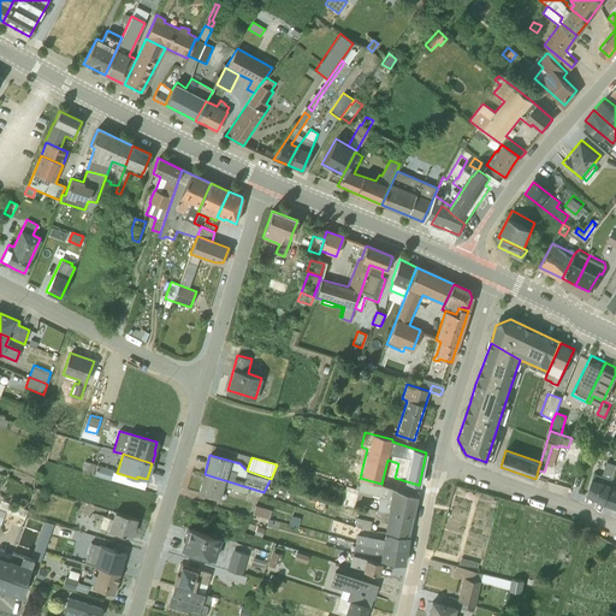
[(95,465),(84,461),(82,472),(93,475),(95,465)]
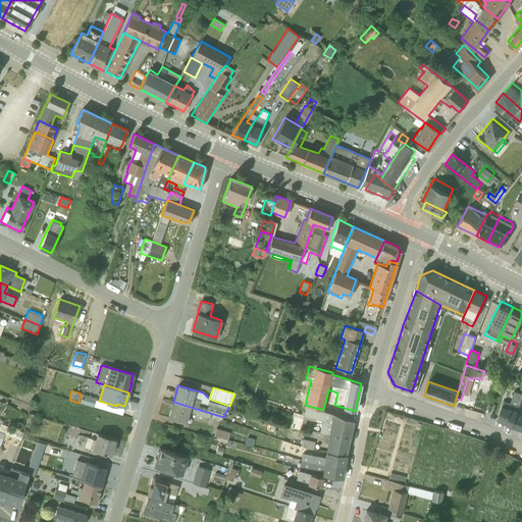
[(96,399),(83,395),(80,404),(93,408),(96,399)]
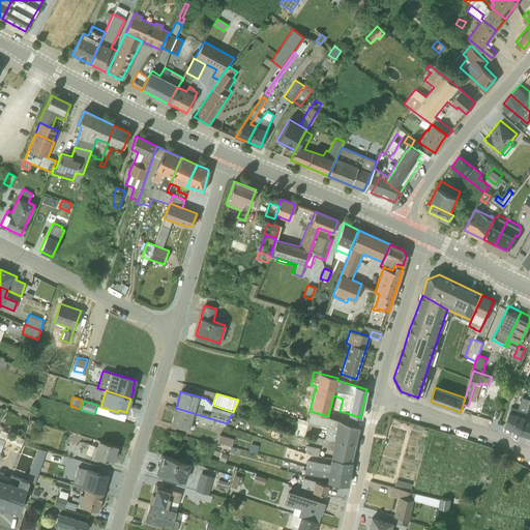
[(528,409),(511,404),(505,425),(521,431),(528,409)]
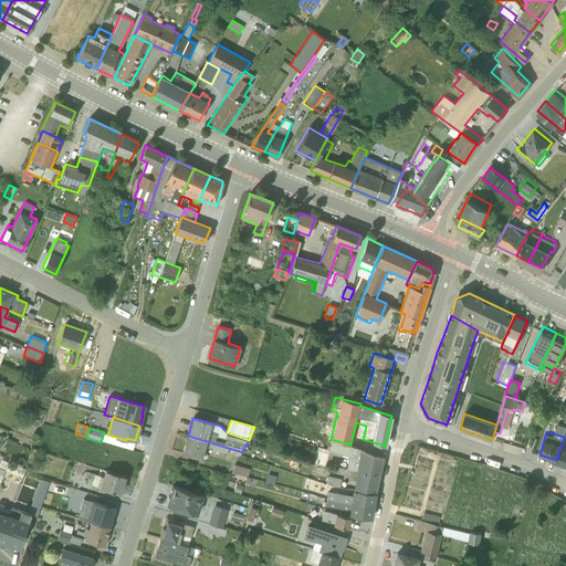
[(213,450),(226,454),(228,448),(188,436),(182,452),(201,459),(206,447),(213,449),(213,450)]
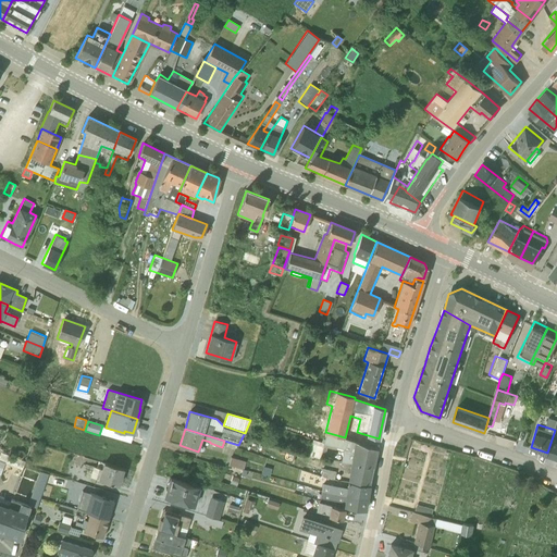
[(341,461),(372,467),(376,449),(356,442),(326,433),(323,443),(313,440),(311,443),(309,442),(305,453),(307,455),(320,459),(323,459),(326,447),(343,450),(341,461)]
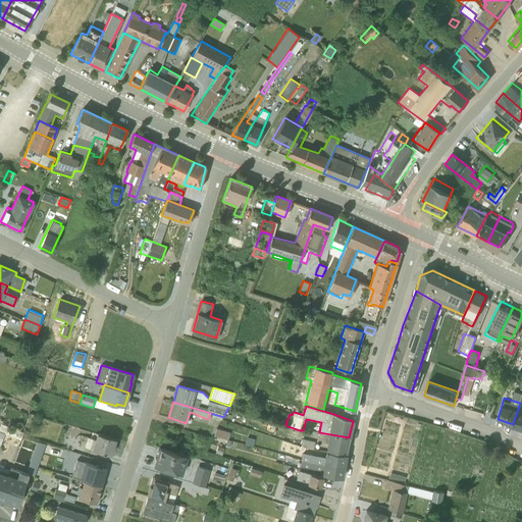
[(521,411),(517,410),(513,424),(521,426),(521,411)]
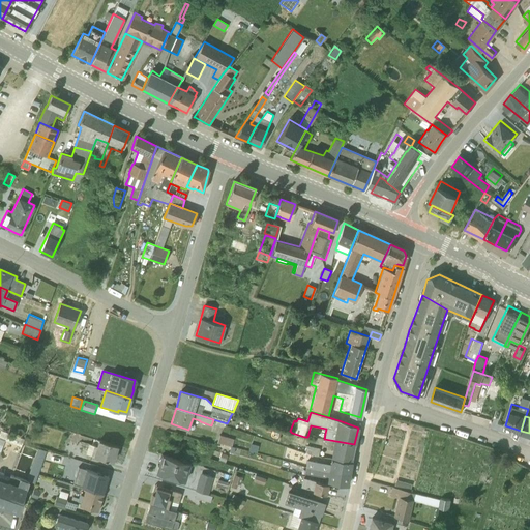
[(221,435),(219,442),(233,444),(234,437),(221,435)]
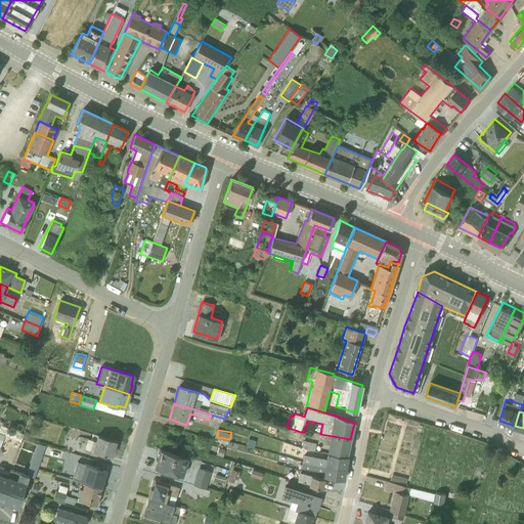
[(350,439),(320,434),(320,437),(324,438),(323,443),(329,444),(326,453),(347,456),(350,439)]
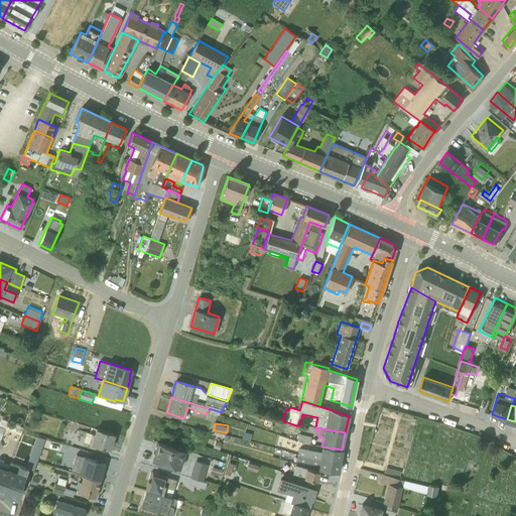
[(88,434),(86,442),(109,449),(114,434),(95,428),(93,435),(88,434)]
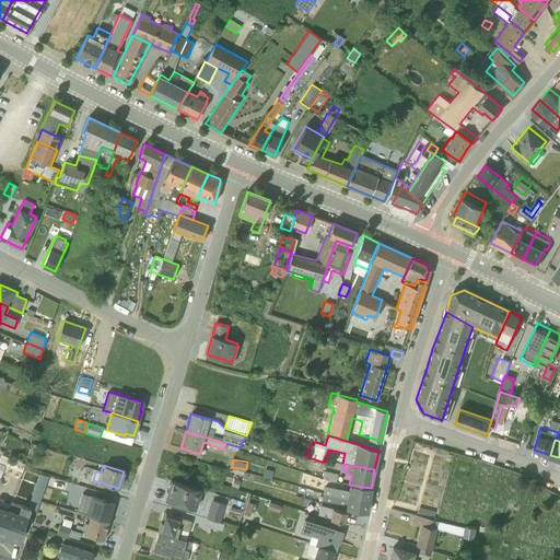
[(336,481),(338,474),(324,470),(322,478),(336,481)]
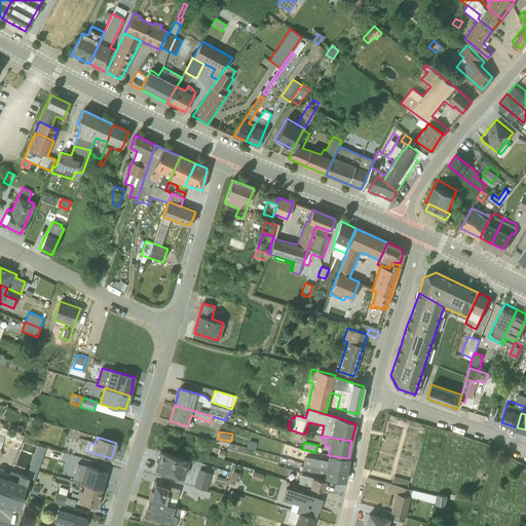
[(188,459),(160,452),(155,470),(183,478),(188,459)]
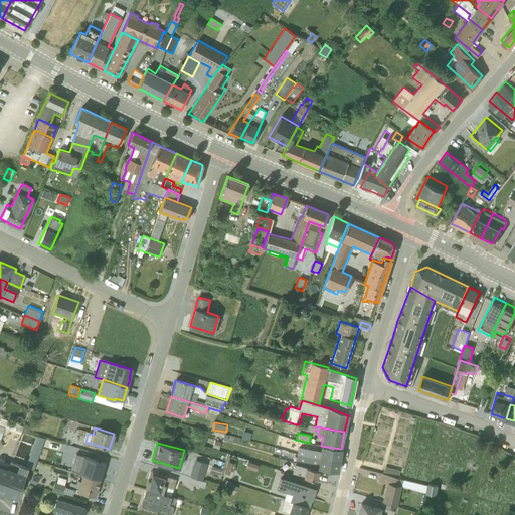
[(339,459),(341,449),(321,446),(320,451),(299,447),(297,454),(339,459)]
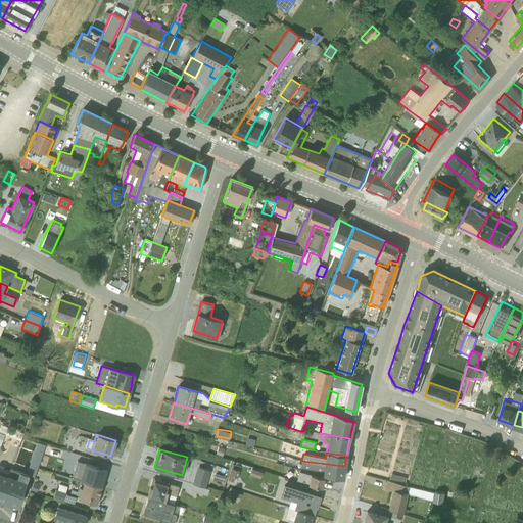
[(101,487),(106,470),(77,461),(72,478),(84,482),(101,487)]
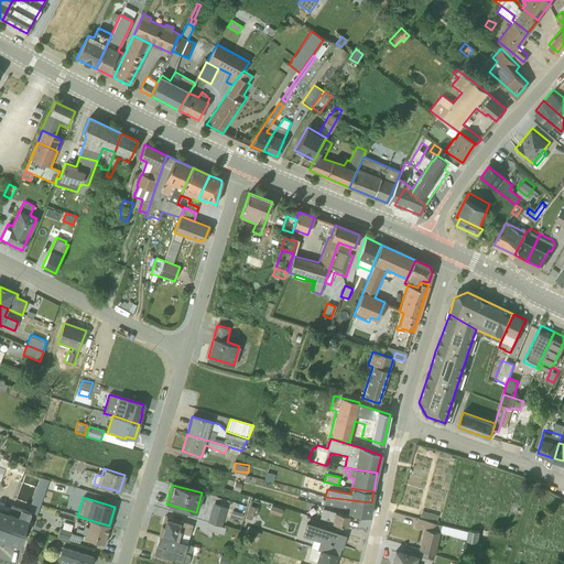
[(371,502),(325,497),(323,505),(348,509),(348,512),(369,516),(371,502)]
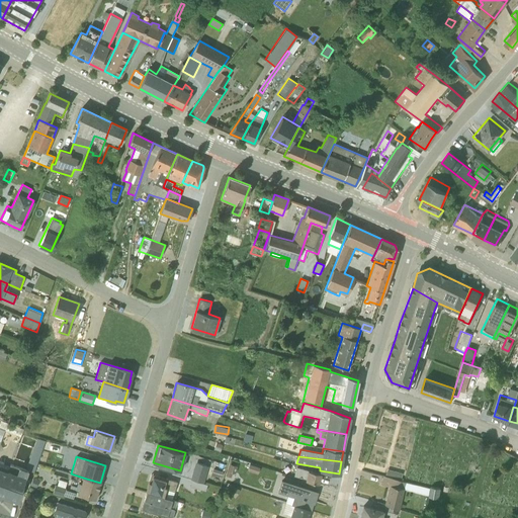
[(0,494),(10,466),(2,463),(3,461),(0,459),(0,494)]
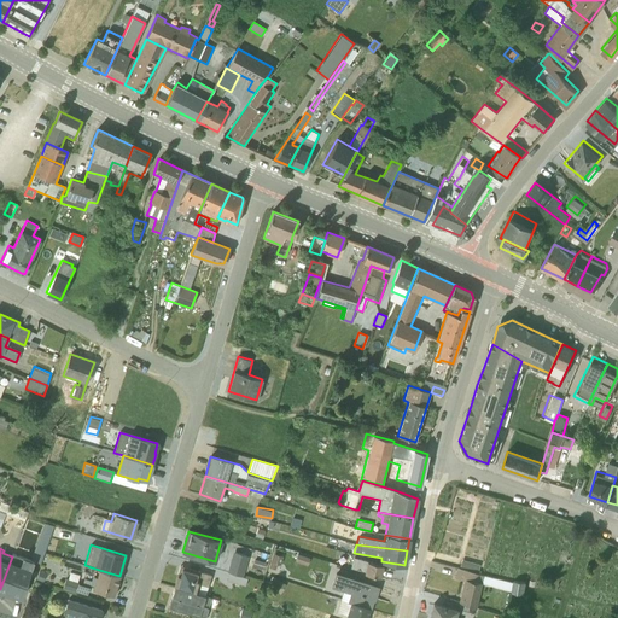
[(227,571),(243,576),(249,557),(233,552),(227,571)]
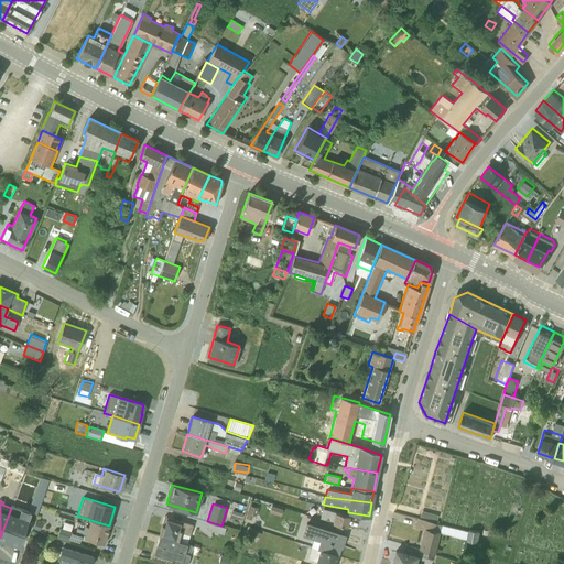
[(249,505),(246,518),(252,520),(253,516),(256,516),(259,508),(249,505)]
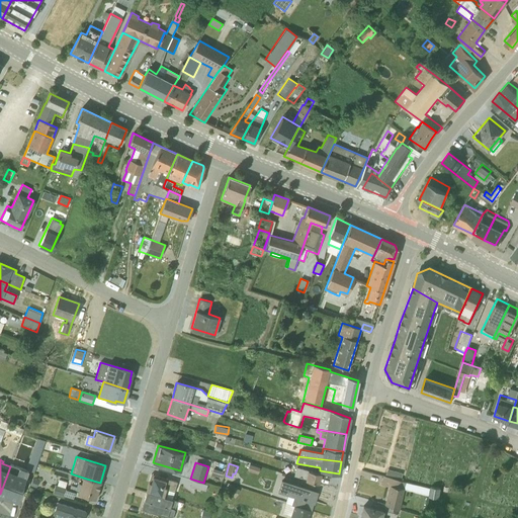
[(27,470),(11,464),(10,466),(0,494),(0,497),(16,503),(27,470)]
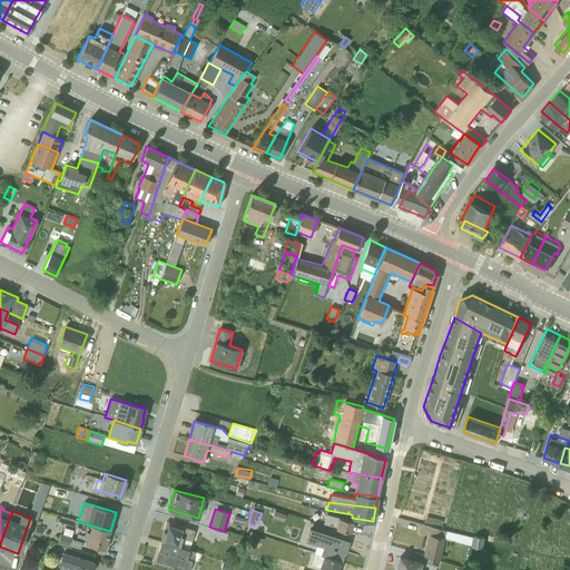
[(274,511),(272,518),(283,521),(285,514),(274,511)]
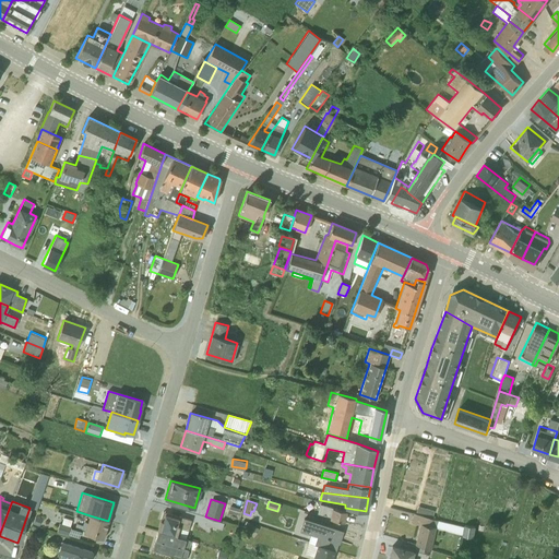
[(320,504),(317,513),(330,516),(329,519),(344,522),(346,511),(320,504)]
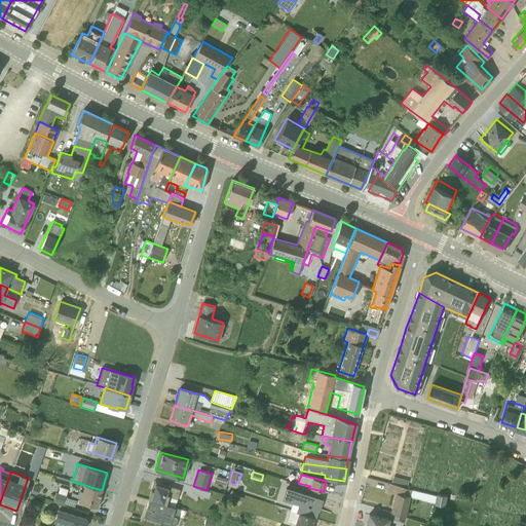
[(217,476),(215,482),(225,485),(226,479),(217,476)]
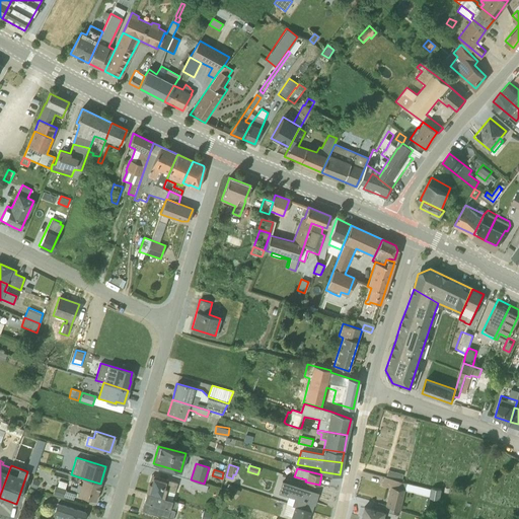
[(387,470),(385,477),(400,482),(402,474),(387,470)]
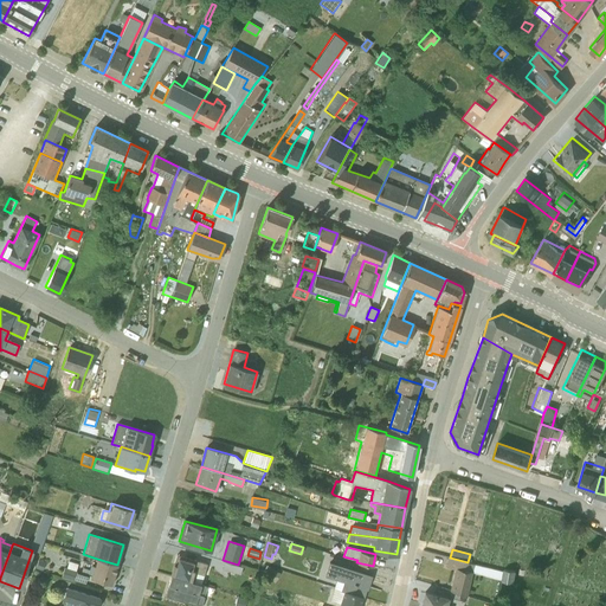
[(176,555),(171,575),(201,584),(207,563),(176,555)]
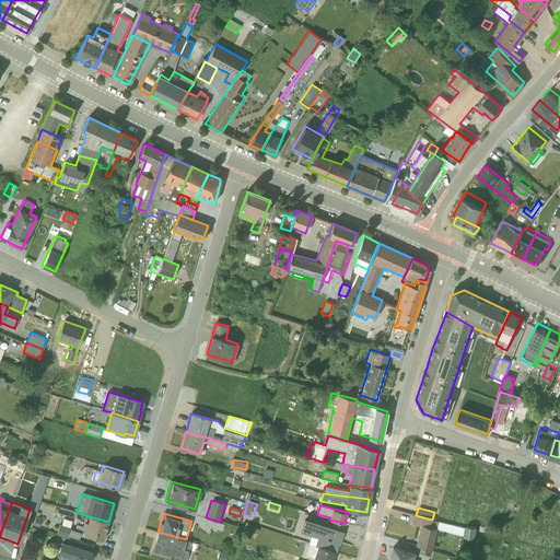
[(463,535),(464,528),(439,521),(432,520),(416,515),(415,514),(411,524),(420,526),(416,546),(432,550),(435,531),(436,528),(463,535)]
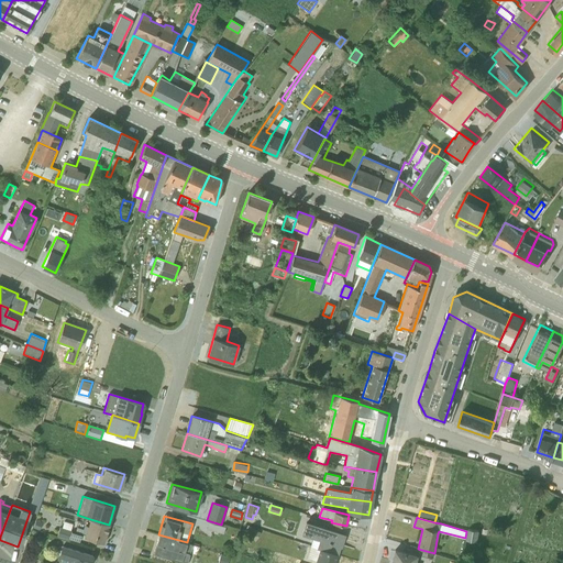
[(84,526),(81,533),(86,534),(85,537),(103,543),(109,525),(90,519),(88,527),(84,526)]
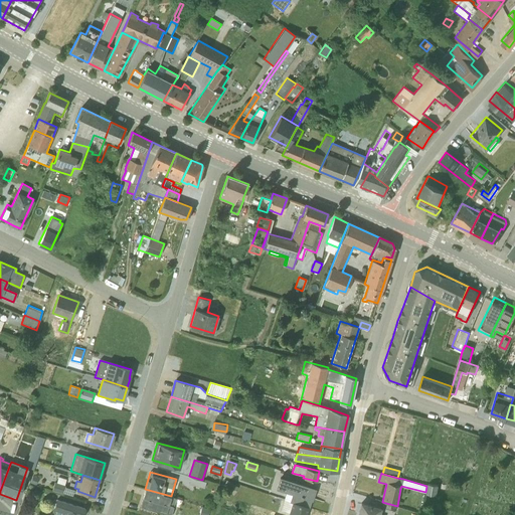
[(204,488),(206,482),(191,477),(189,484),(204,488)]
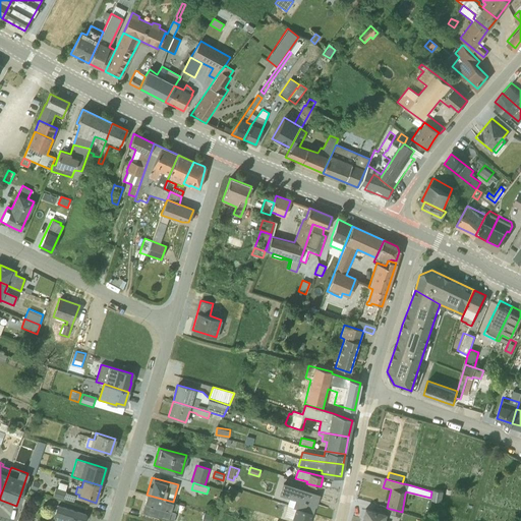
[(320,495),(283,483),(279,495),(289,498),(287,505),(312,513),(314,506),(315,507),(320,495)]
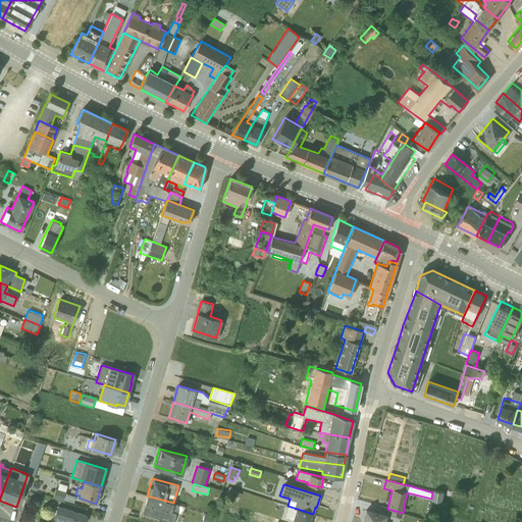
[(242,494),(229,486),(224,494),(237,502),(242,494)]
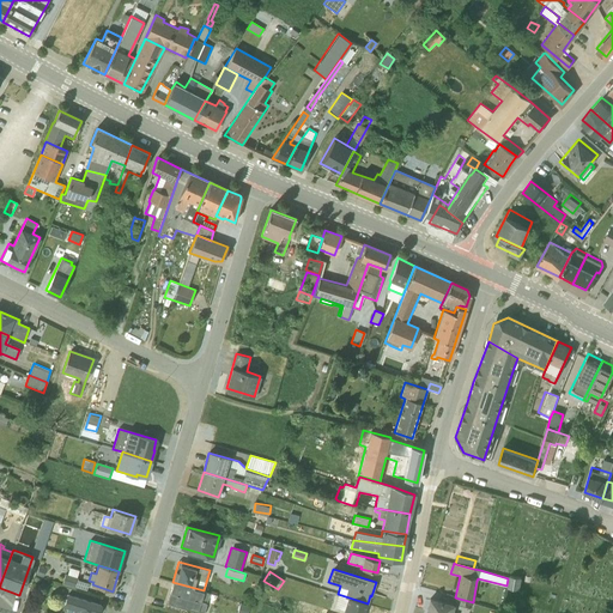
[(65,574),(61,584),(74,588),(74,587),(86,590),(89,583),(77,580),(78,577),(65,574)]
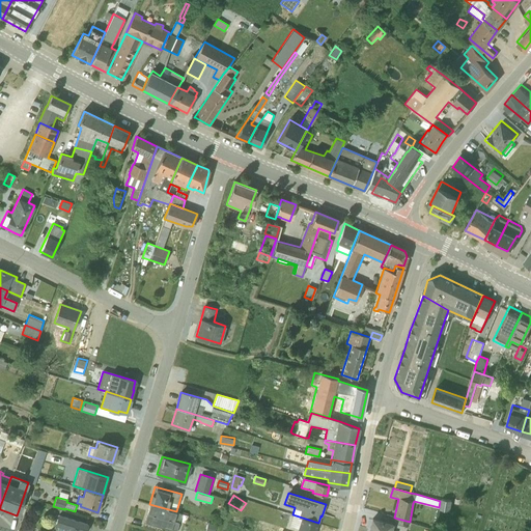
[(440,501),(439,507),(439,508),(449,510),(451,500),(441,499),(440,501)]
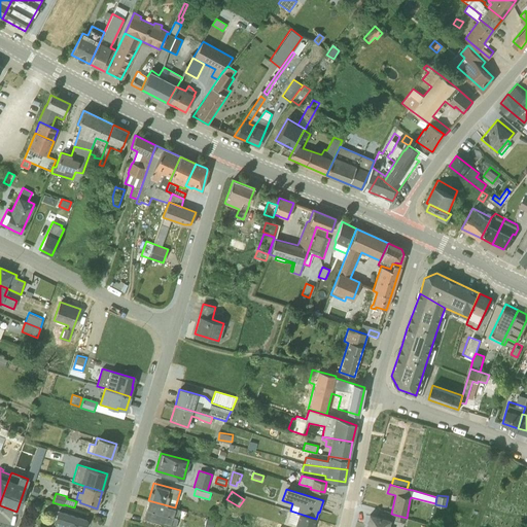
[(148,500),(143,518),(175,526),(179,510),(148,500)]
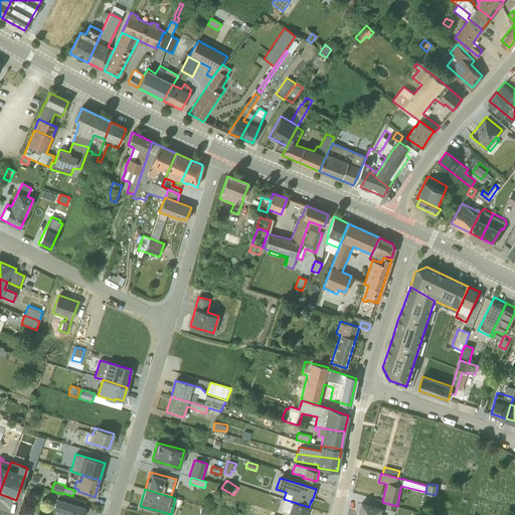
[(82,514),(84,509),(56,499),(53,509),(56,510),(54,514),(82,514)]
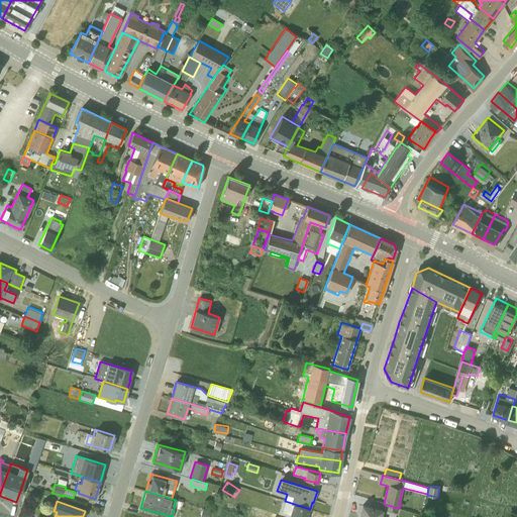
[(307,516),(310,509),(285,501),(282,512),(290,515),(289,516),(275,516),(271,516),(270,516),(307,516)]
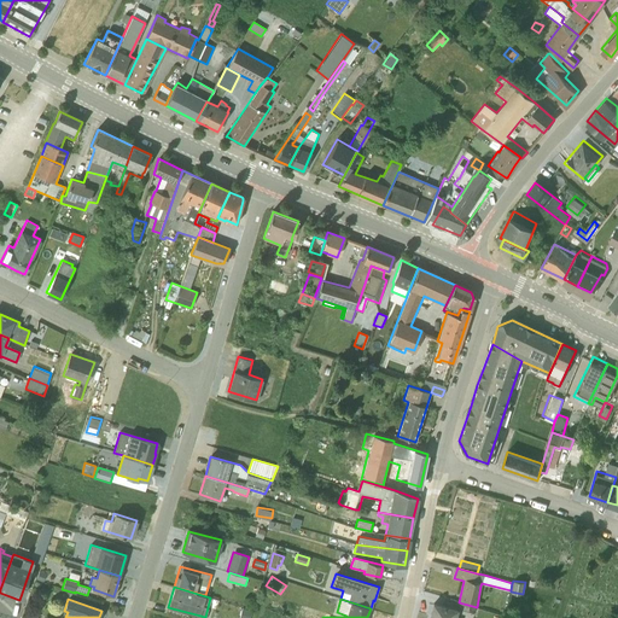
[(432,602),(427,617),(455,617),(458,608),(432,602)]
